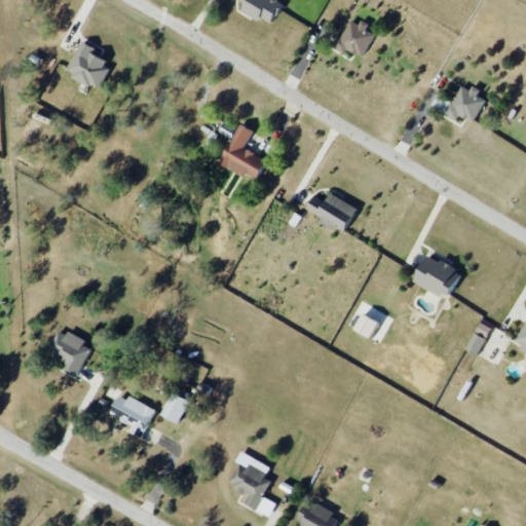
[(278,0),(246,0),(240,9),(269,26),(283,1),(278,0)]
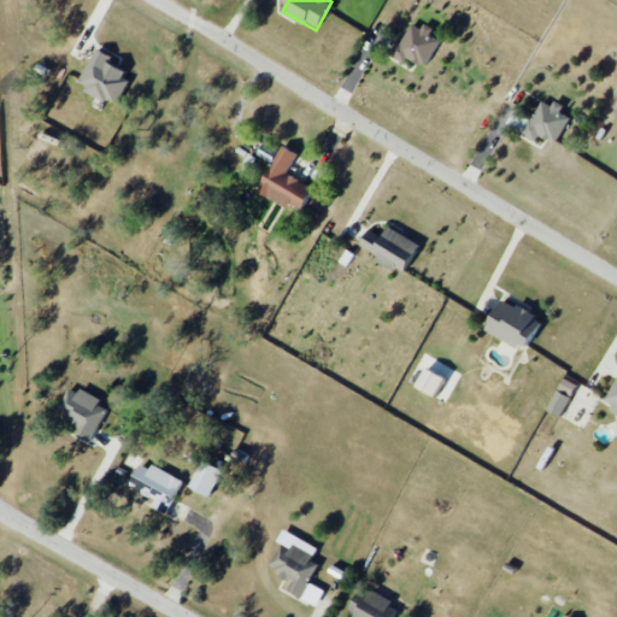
[(439,39),(430,36),(434,28),(424,24),(422,28),(407,23),(394,58),(406,63),(407,58),(428,66),(439,39)]
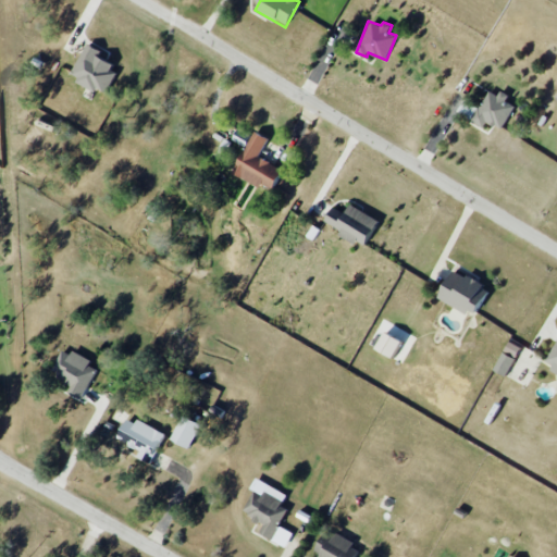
[(98,59),(101,51),(86,44),(70,76),(106,95),(119,70),(98,59)]
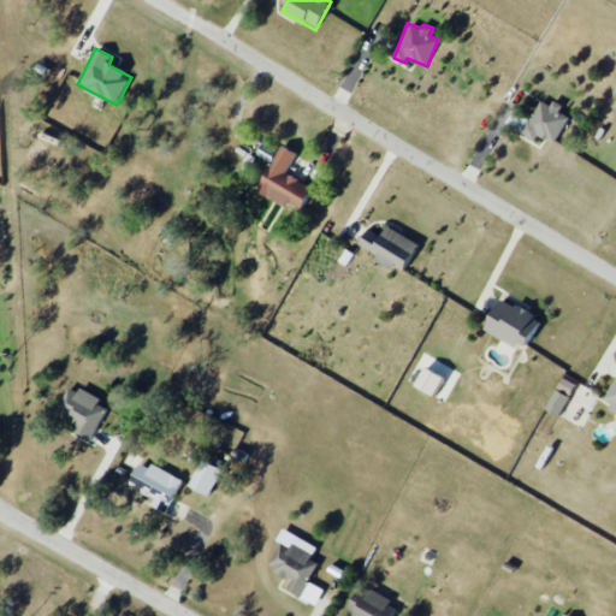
[(562,105),(552,100),(550,106),(540,100),(522,135),(534,142),(538,135),(555,143),(569,117),(558,112),(562,105)]
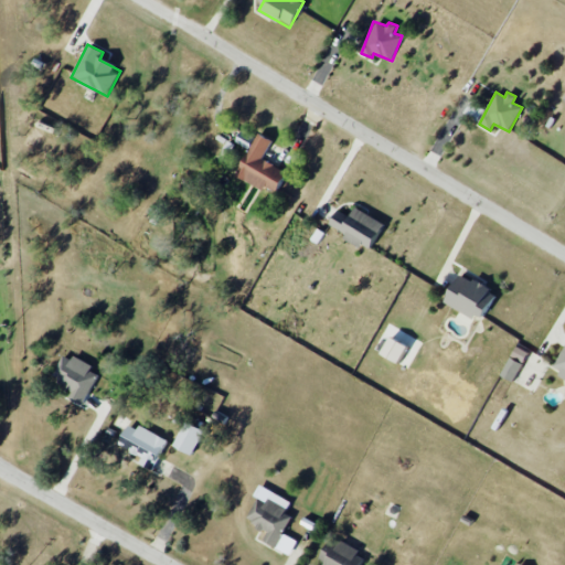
[(235,141),(247,149),(255,138),(242,129),(235,141)]
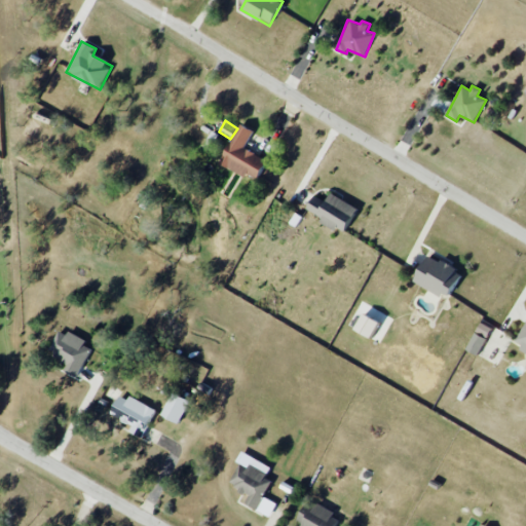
[(220,164),(256,182),(266,159),(243,149),(253,130),(239,124),(220,164)]
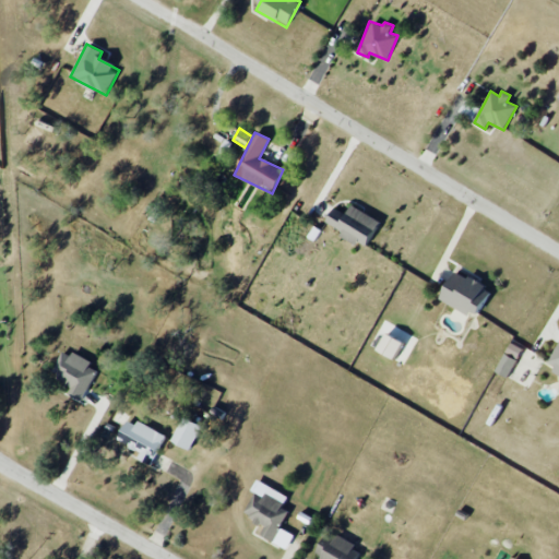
[(234,143),(225,139),(221,150),(228,153),(234,143)]
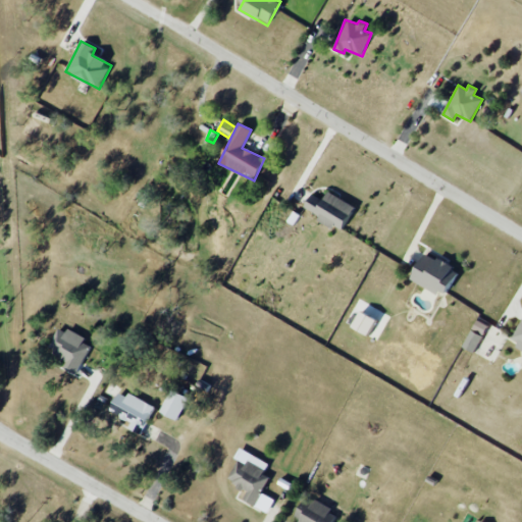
[(354,207),(327,192),(322,201),(311,194),(304,207),(320,216),(318,219),(340,231),(354,207)]
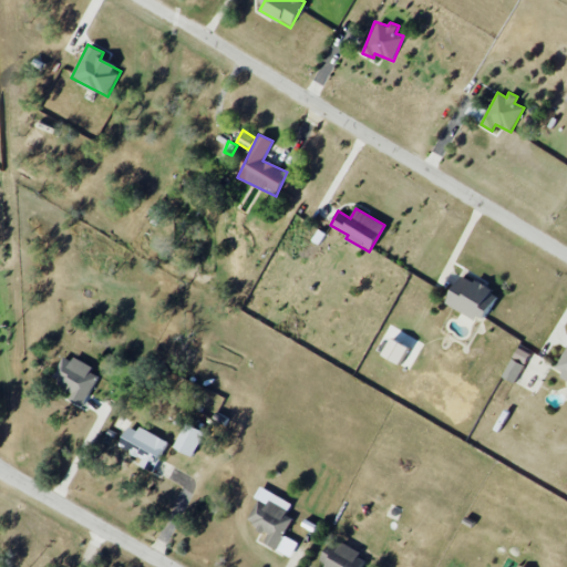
[(481,322),(497,296),(462,274),(445,301),(481,322)]
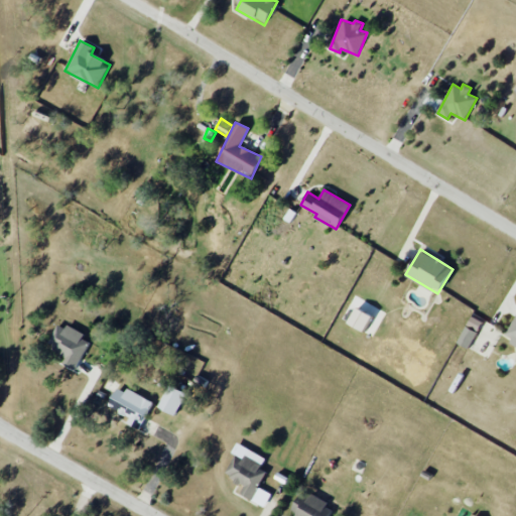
[(373,316),(356,307),(348,324),(364,333),(373,316)]
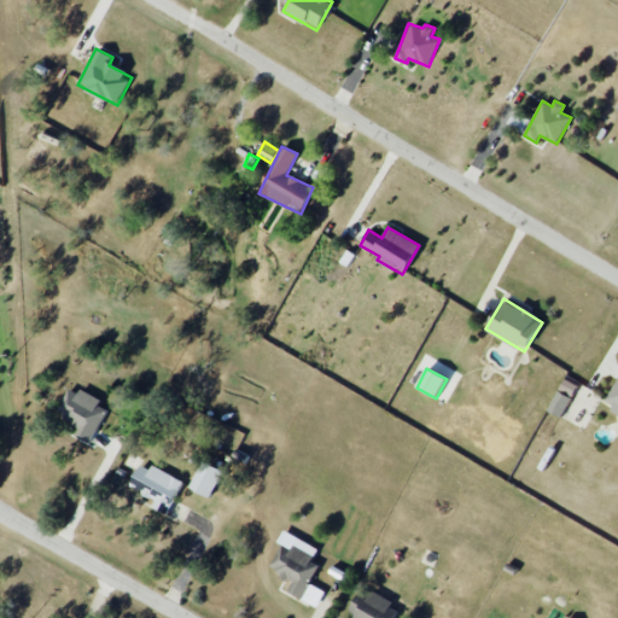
[(617,412),(617,377),(605,406),(617,412)]
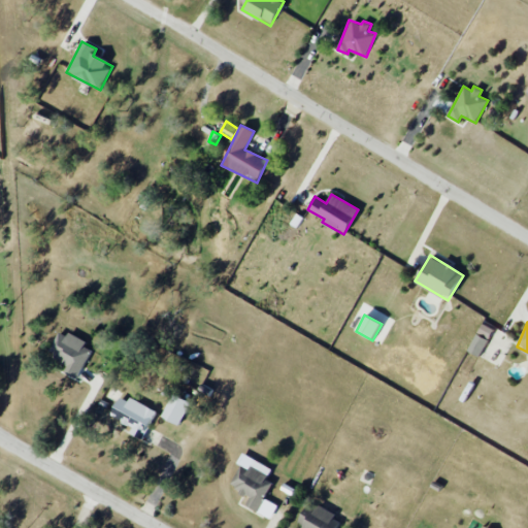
[(479,358),(494,329),(484,323),(467,352),(479,358)]
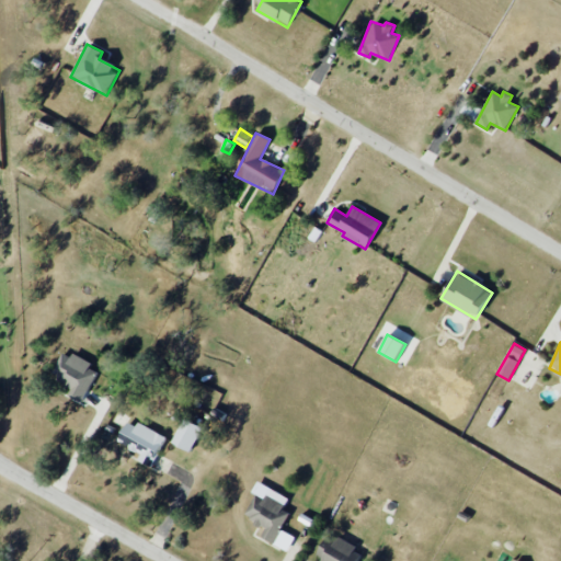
[(99,369),(64,351),(52,376),(73,387),(68,396),(81,402),(99,369)]
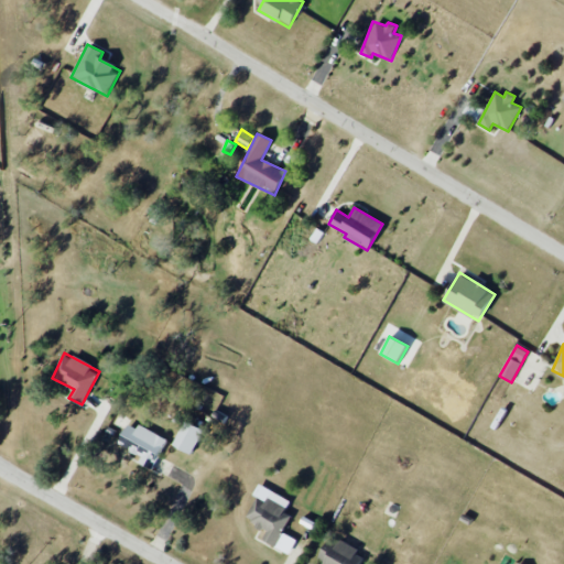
[(173,444),(191,455),(205,432),(187,421),(173,444)]
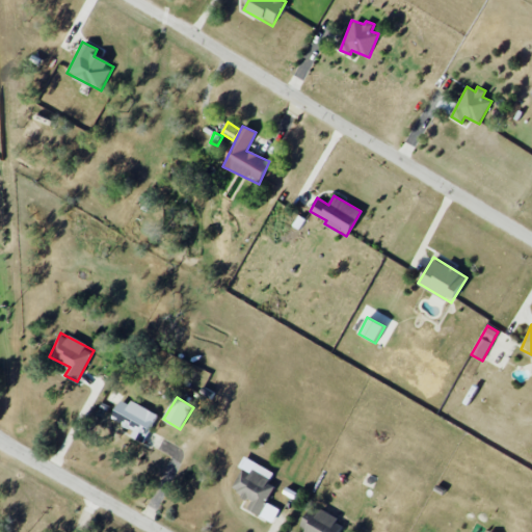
[(159,414),(131,400),(129,404),(121,400),(110,420),(133,431),(131,436),(144,444),(159,414)]
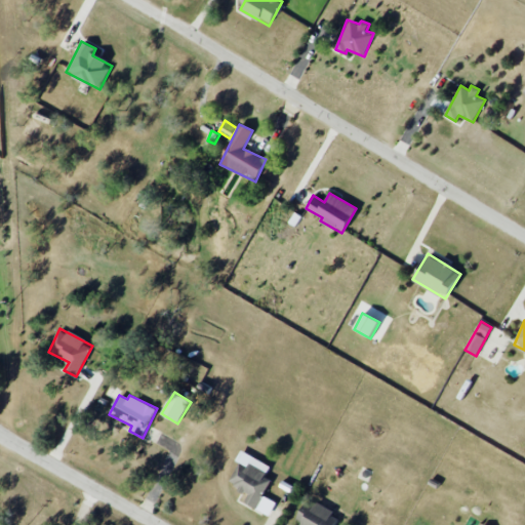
[(271,466),(251,458),(248,467),(238,462),(230,486),(249,493),(245,505),(258,510),(270,479),(266,478),(271,466)]
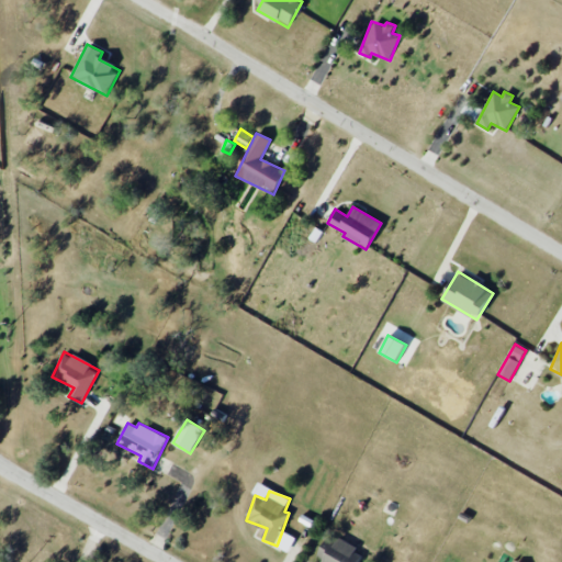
[(326,539),(315,559),(321,561),(358,561),(363,552),(337,538),(334,543),(326,539)]
